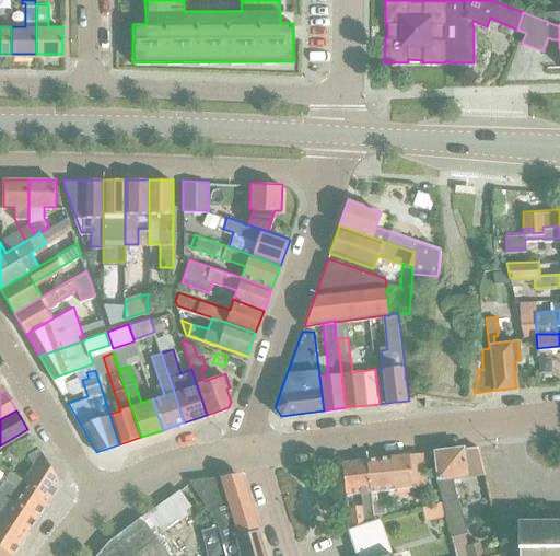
[(30,432),(13,442),(20,453),(36,442),(30,432)]
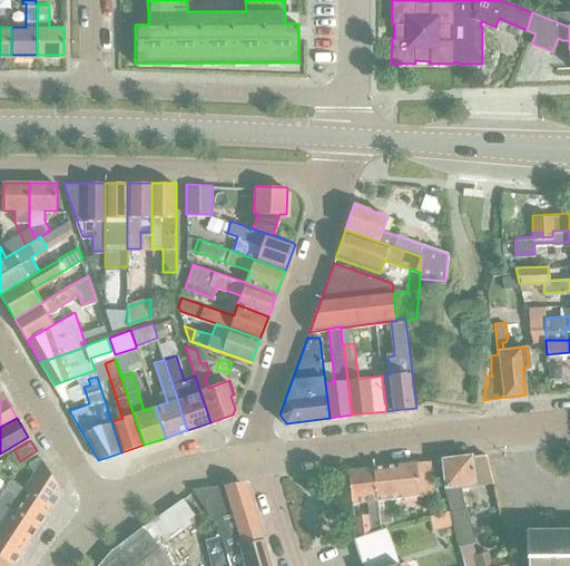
[(444,488),(454,528),(460,546),(475,542),(471,524),(460,485),(475,482),(477,484),(492,481),(488,461),(485,454),(442,458),(445,488),(444,488)]
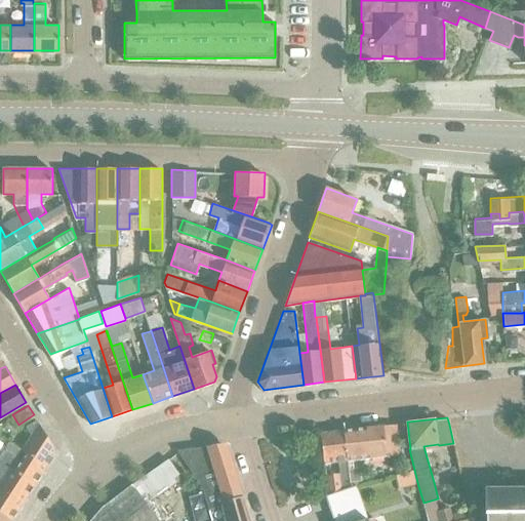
[(21,449),(45,466),(54,452),(38,423),(36,418),(26,424),(31,434),(21,449)]
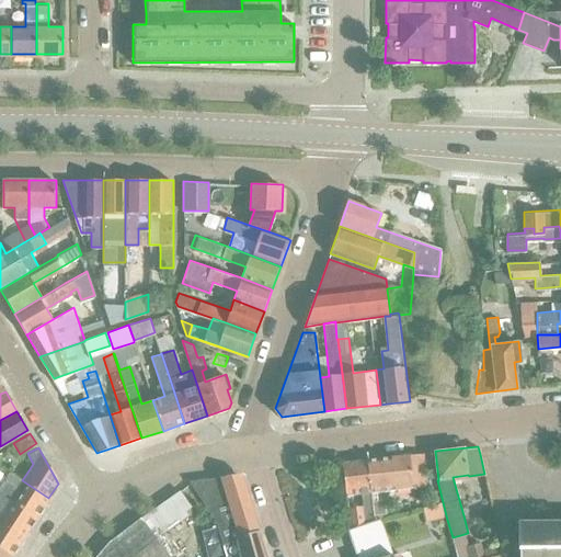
[(423,452),(390,456),(395,489),(413,487),(413,486),(426,485),(423,452)]
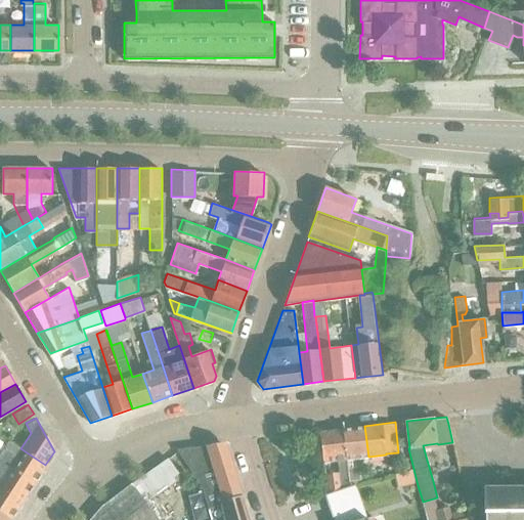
[(324,472),(326,492),(355,483),(361,481),(359,466),(369,465),(368,457),(364,426),(320,431),(323,461),(338,459),(339,471),(324,472)]
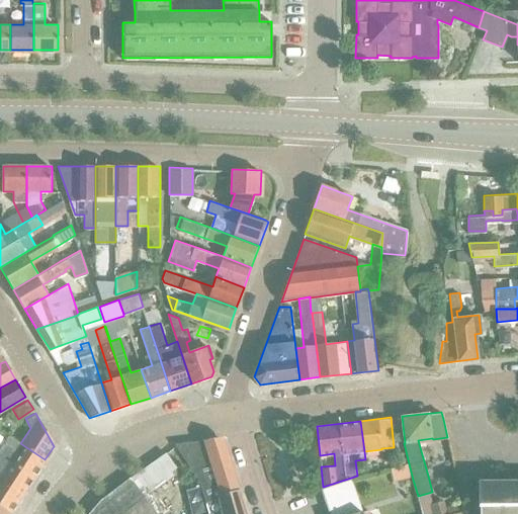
[(0,459),(7,464),(9,461),(33,478),(45,459),(20,443),(8,435),(0,447),(0,459)]
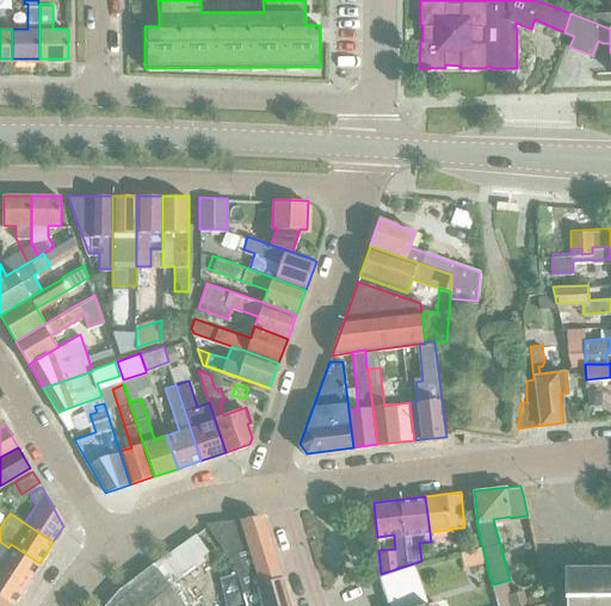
[(240,518),(207,523),(208,524),(235,564),(242,589),(258,585),(259,585),(260,583),(283,576),(264,515),(240,518)]
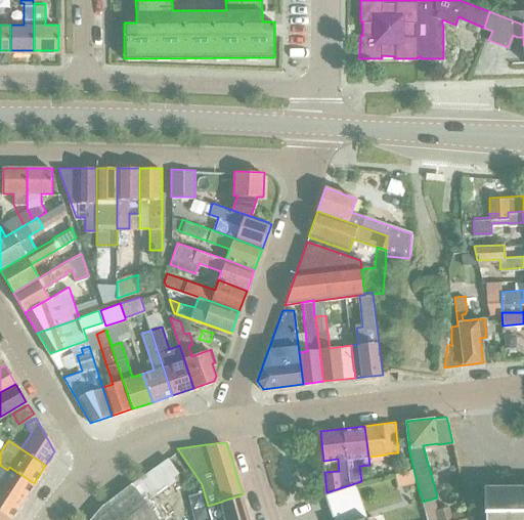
[(462,443),(455,445),(457,452),(464,451),(469,449),(467,442),(462,443)]
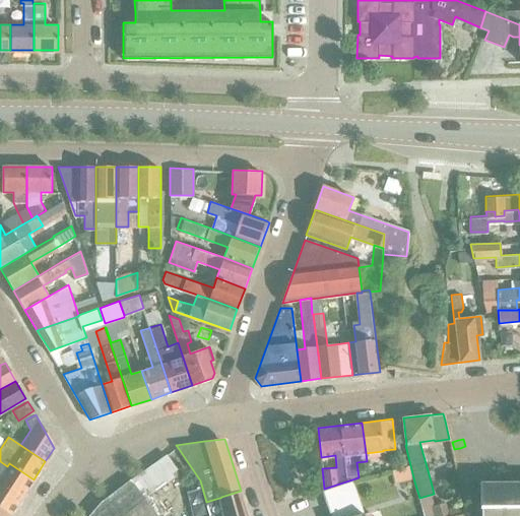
[(460,448),(454,449),(455,457),(462,455),(467,454),(465,446),(460,448)]
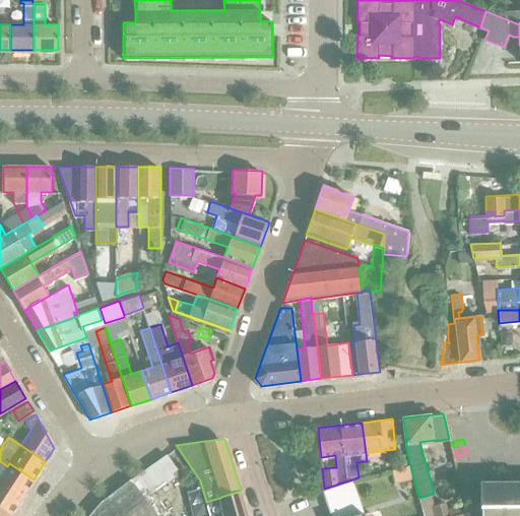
[(174,477),(169,470),(176,465),(167,453),(130,478),(145,498),(174,477)]
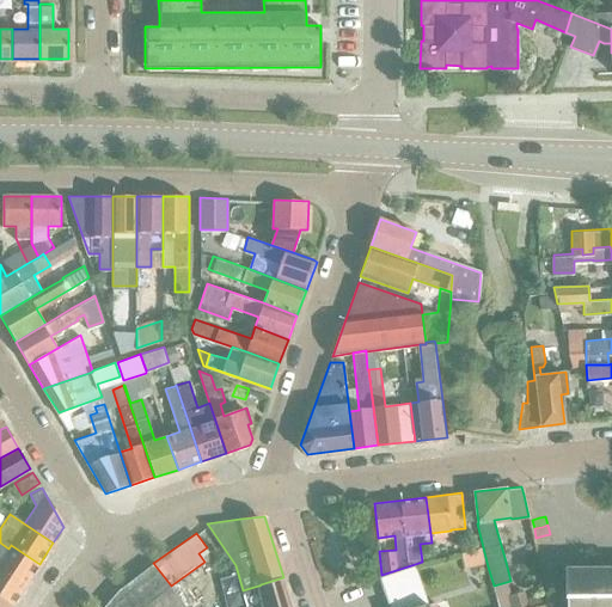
[(544,535),(536,538),(538,546),(546,545),(552,543),(550,534),(544,535)]
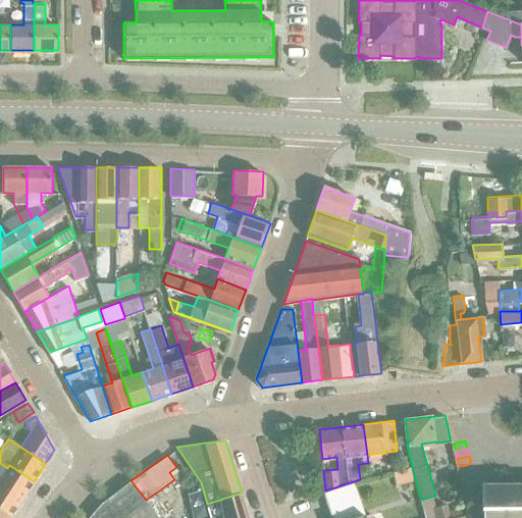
[(0,484),(21,499),(34,481),(9,465),(7,468),(0,463),(0,484)]
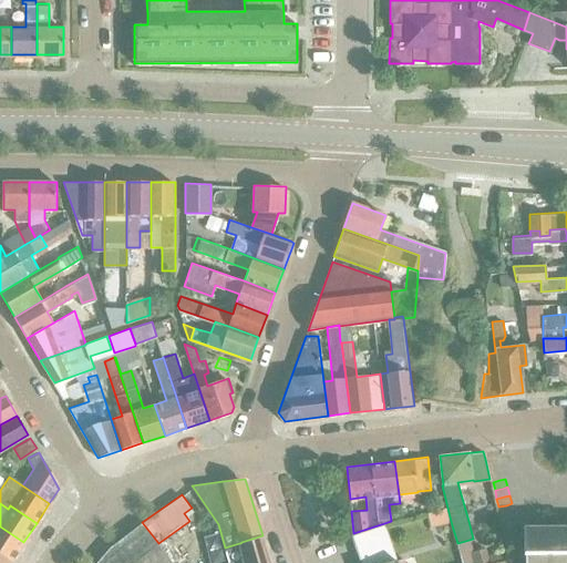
[(506,505),(498,507),(501,515),(507,513),(514,512),(512,503),(506,505)]
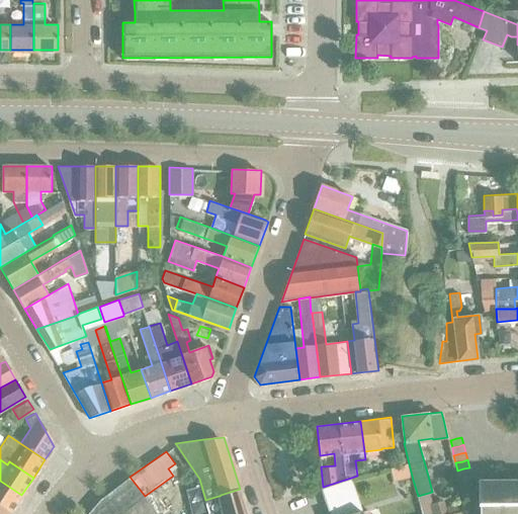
[(463,468),(457,470),(459,478),(466,476),(471,475),(469,467),(463,468)]
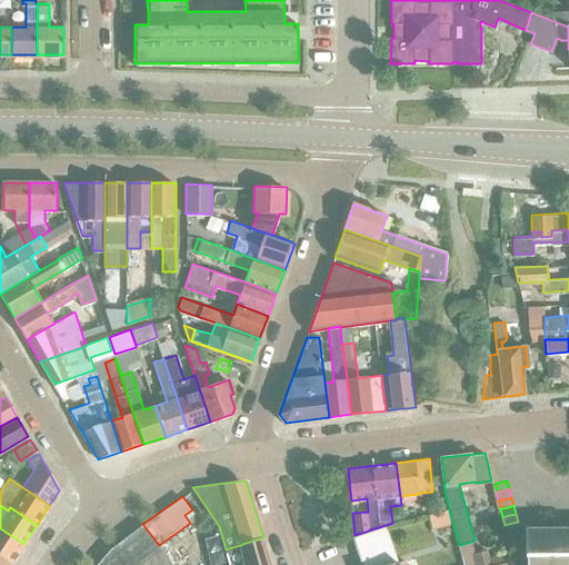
[(512,523),(505,525),(507,533),(515,532),(519,531),(518,522),(512,523)]
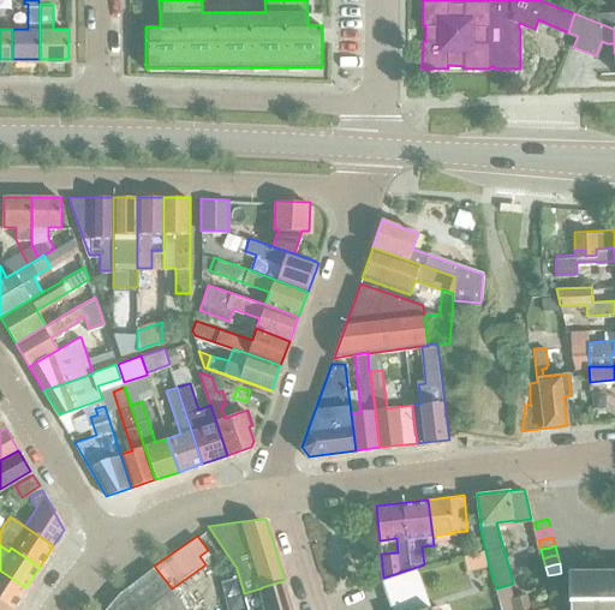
[(185,609),(187,609),(172,588),(154,566),(119,592),(103,609),(185,609)]
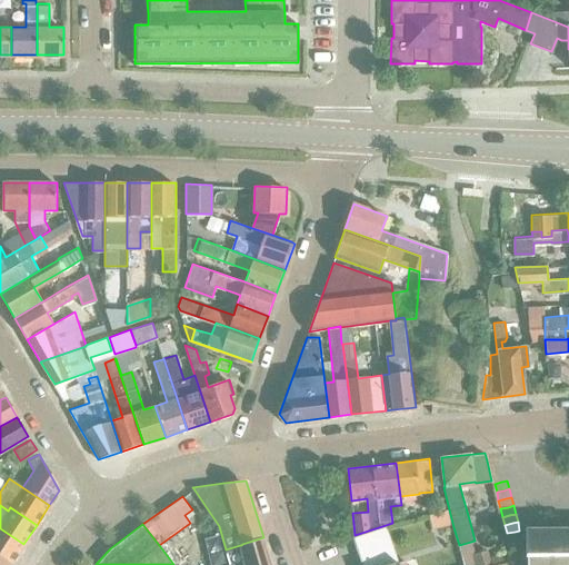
[(352,536),(361,564),(407,564),(405,558),(398,562),(386,525),(355,535),(352,536)]
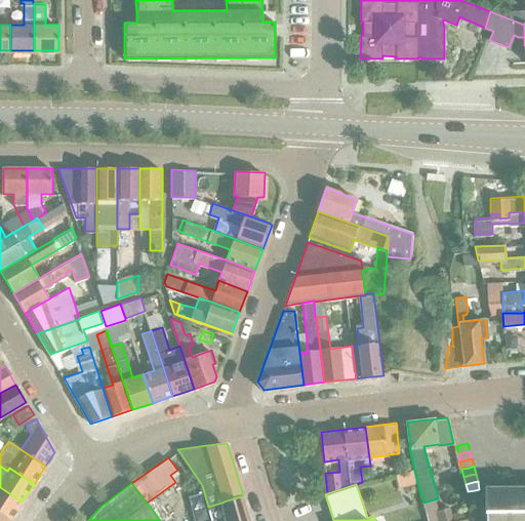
[(0,512),(10,519),(22,502),(0,487),(0,512)]
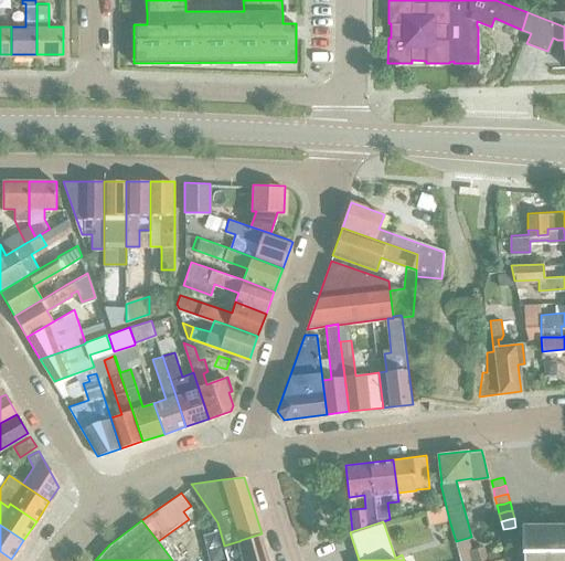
[(511,528),(503,529),(505,538),(512,536),(518,535),(515,527),(511,528)]
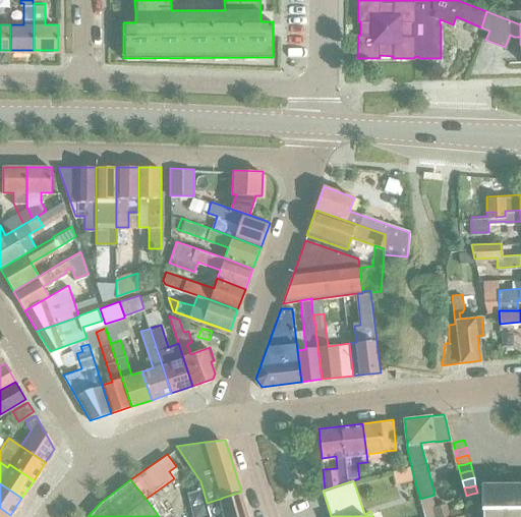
[(210,516),(206,516),(248,516),(241,492),(222,498),(221,499),(220,499),(207,503),(210,516)]
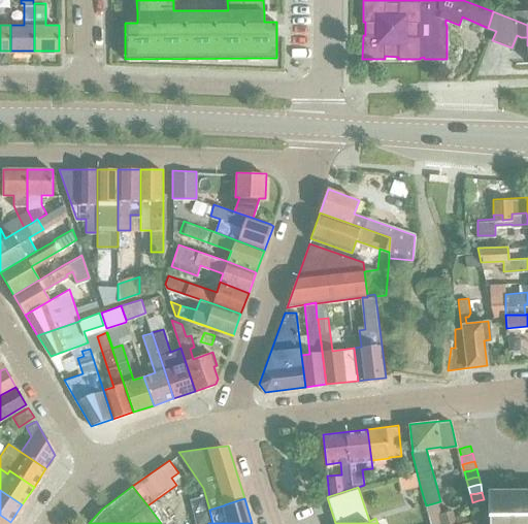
[(479,500),(472,502),(473,510),(480,509),(486,506),(484,499),(479,500)]
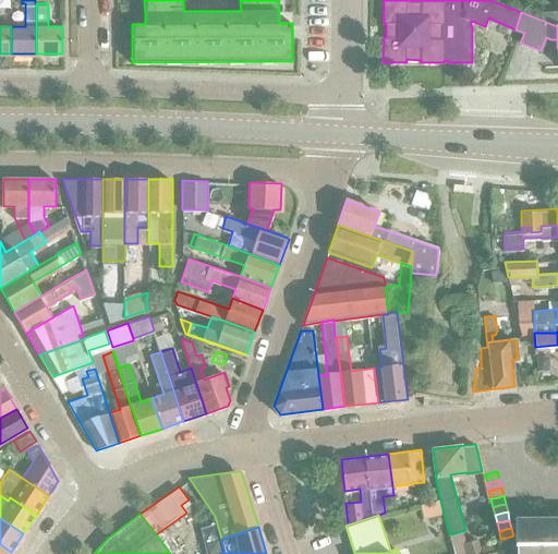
[(507,538),(500,539),(502,548),(508,545),(516,544),(513,536),(507,538)]
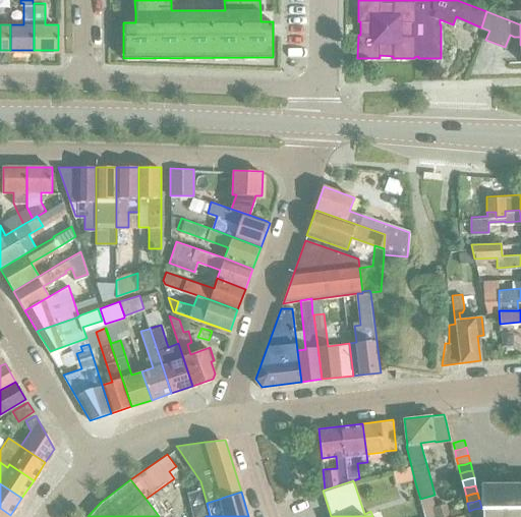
[(447,502),(431,506),(435,516),(449,516),(451,516),(447,502)]
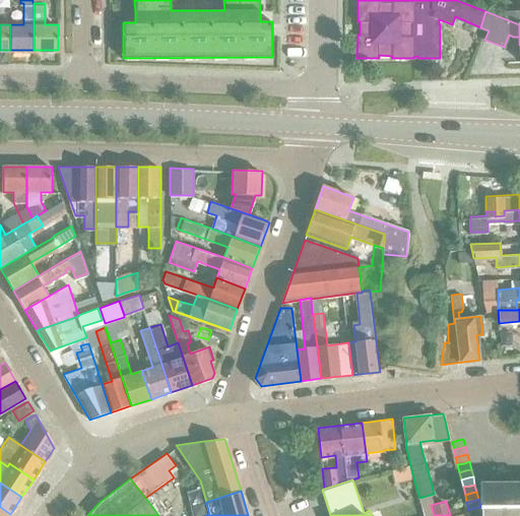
[(0,515),(8,515),(10,514),(0,507),(0,515)]
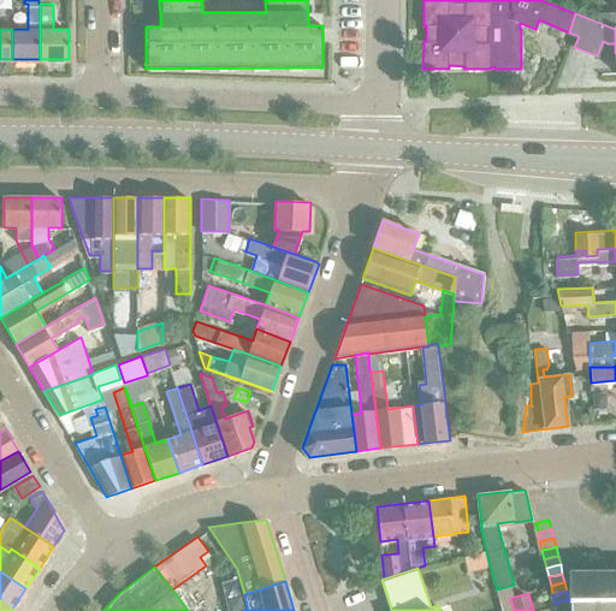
[(561,601),(555,604),(556,610),(562,610),(563,610),(572,609),(569,600),(561,601)]
